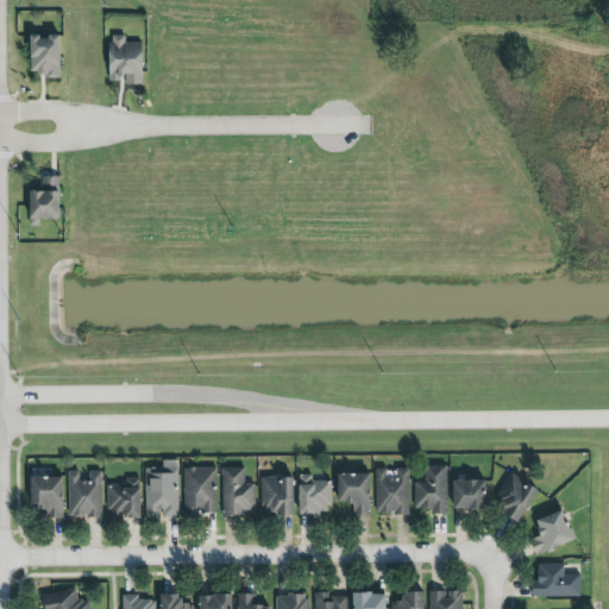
[(121,85),(139,85),(140,43),(124,42),(124,36),(107,35),(106,81),(123,82),(121,85)]
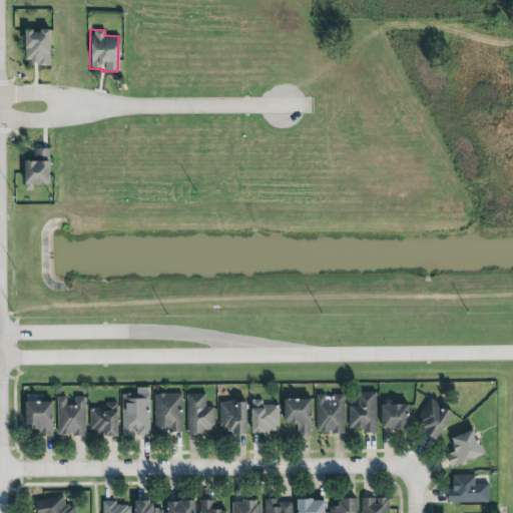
[(48,64),(48,30),(22,30),(22,63),(48,64)]
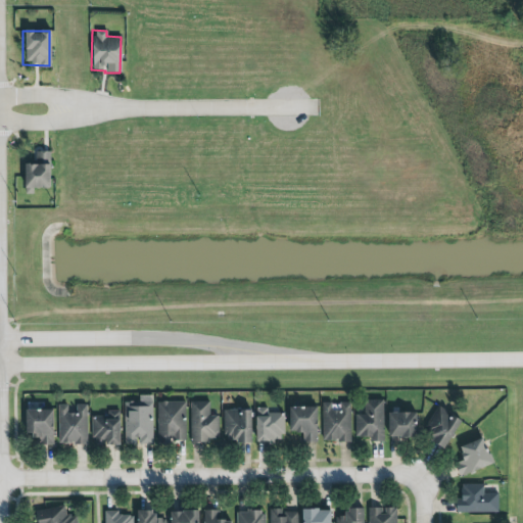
[(48,188),(49,152),(34,151),(34,164),(22,163),(21,187),(48,188)]
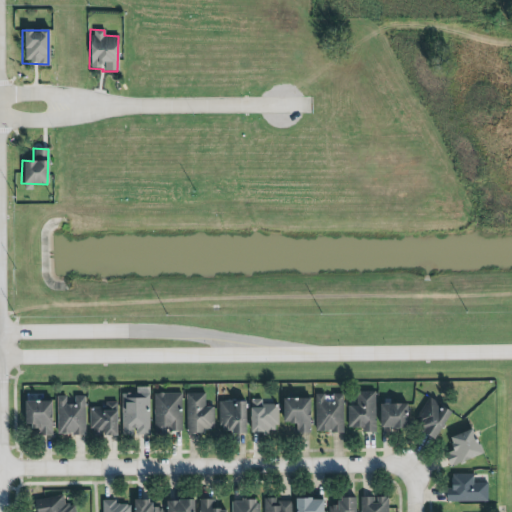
[(358,393),(376,392),(376,434),(371,435),(364,434),(363,430),(360,430),(353,430),(353,429),(349,429),(348,407),(358,407),(358,393)]
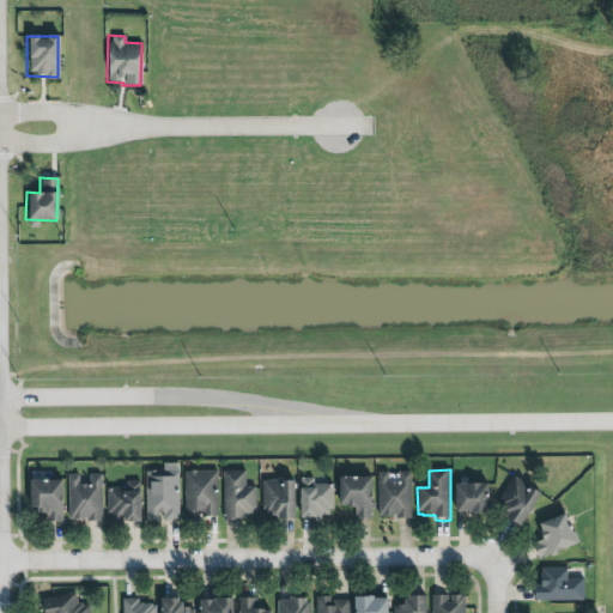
[(181,521),(180,472),(147,472),(147,522),(181,521)]
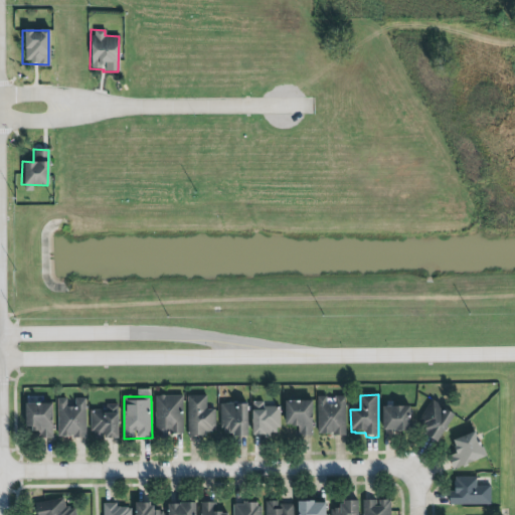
[(156,396),(183,396),(184,435),(167,435),(167,440),(156,440),(156,396)]
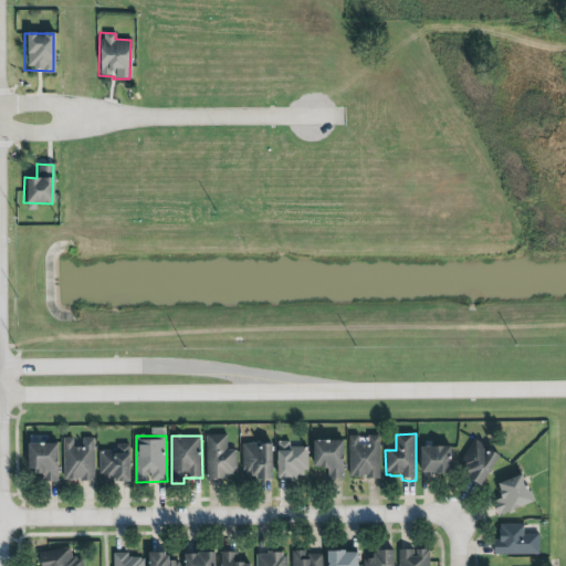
[(207,436),(207,480),(218,481),(228,481),(227,475),(234,477),(234,473),(238,474),(238,450),(228,451),(228,436),(207,436)]
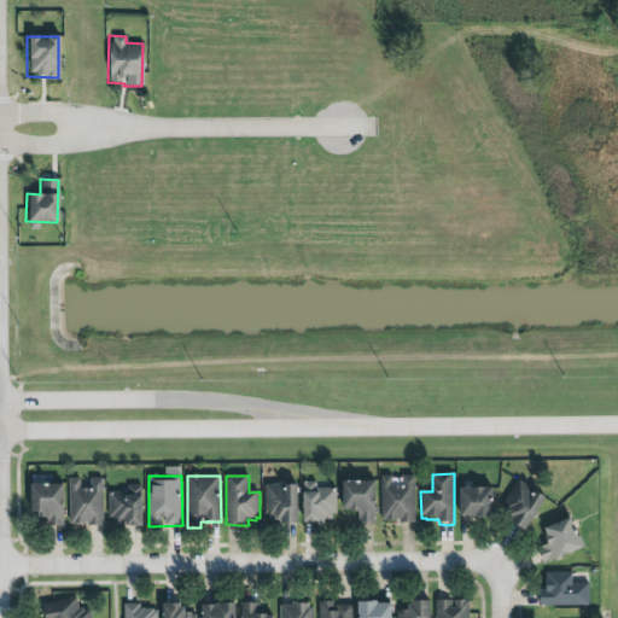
[(392,477),(382,477),(382,522),(386,522),(391,523),(397,522),(397,520),(400,520),(400,524),(408,525),(415,523),(415,477),(403,477),(404,488),(394,488),(392,477)]
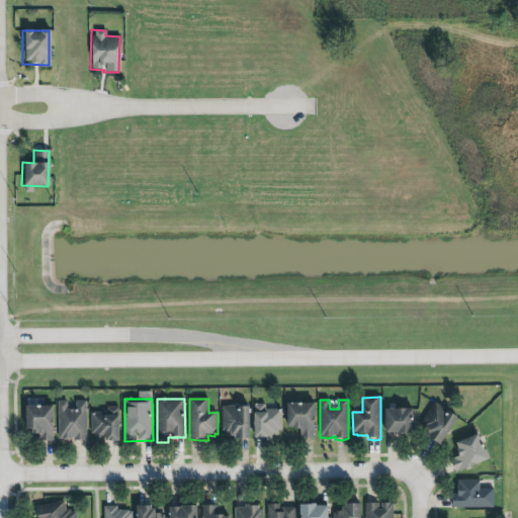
[(86,441),(86,402),(76,402),(77,411),(67,411),(67,403),(59,403),(59,440),(63,440),(67,441),(70,440),(72,440),(72,439),(74,439),(74,441),(80,442),(86,441)]
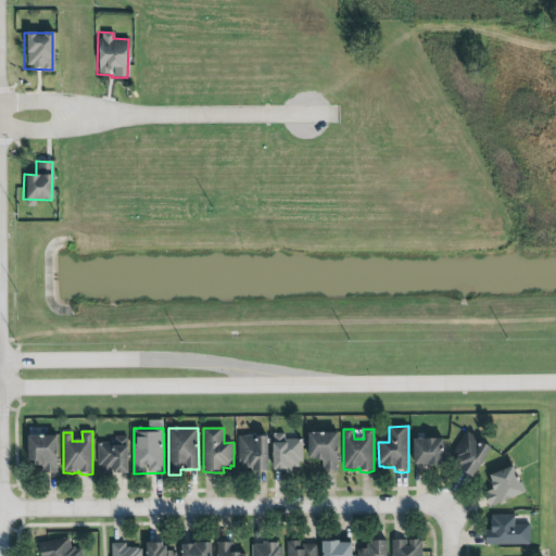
[(467,432),(492,450),(474,480),(466,477),(460,471),(462,468),(458,466),(460,463),(455,459),(456,457),(453,454),(456,449),(467,432)]
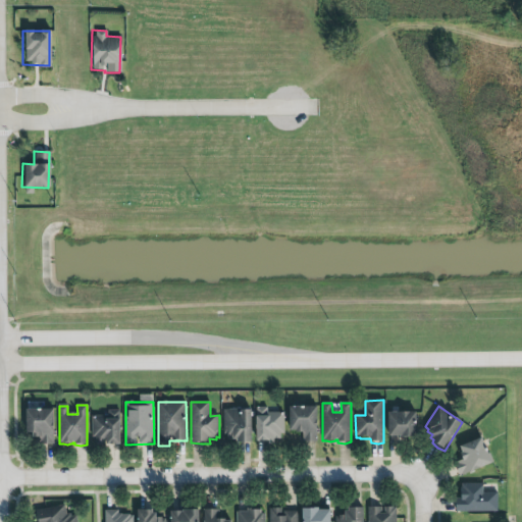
[(257,407),(268,408),(268,413),(283,413),(284,434),(281,434),(281,439),(274,439),(274,444),(268,444),(268,442),(264,442),(257,442),(257,418),(257,407)]
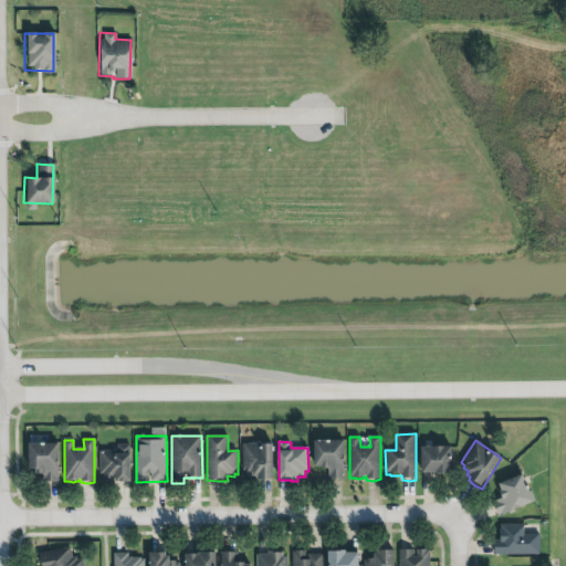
[(242,444),(259,443),(260,446),(273,446),(273,481),(265,483),(258,482),(258,478),(253,479),(253,478),(247,478),(248,471),(243,471),(242,444)]
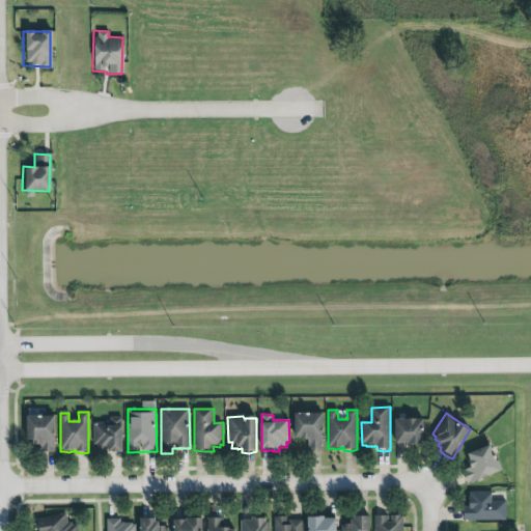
[(296,416),(296,440),(302,440),(302,442),(308,442),(308,451),(323,451),(323,416),(296,416)]
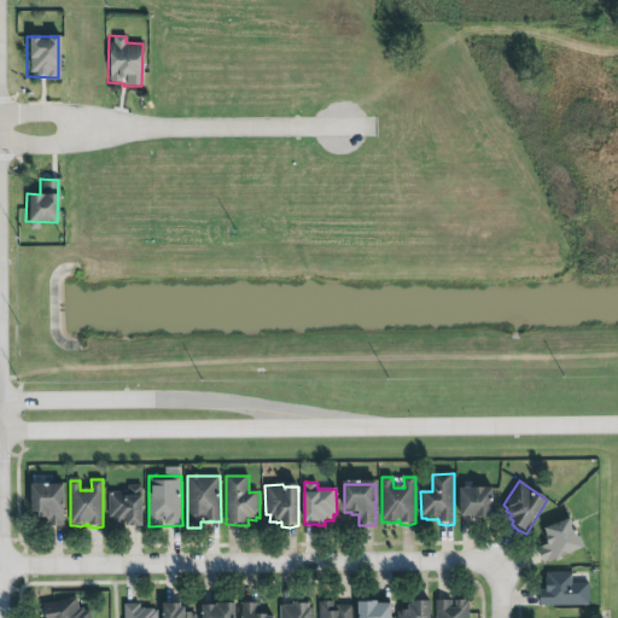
[(64,487),(64,528),(56,529),(46,528),(46,522),(38,522),(38,517),(30,516),(30,487),(47,485),(64,487)]
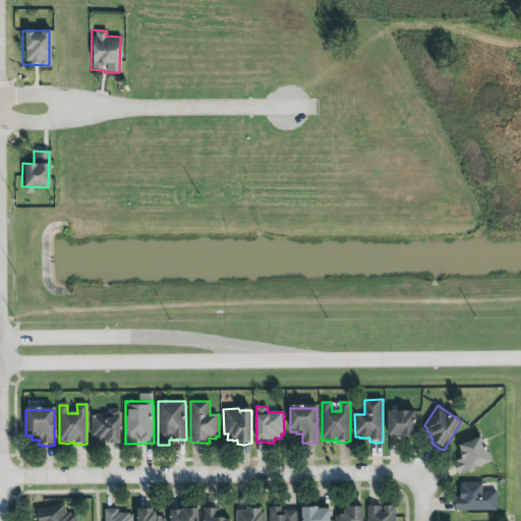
[(120,409),(121,445),(113,447),(106,446),(106,443),(103,445),(99,446),(96,443),(96,438),(92,438),(92,415),(105,415),(108,414),(109,409),(120,409)]
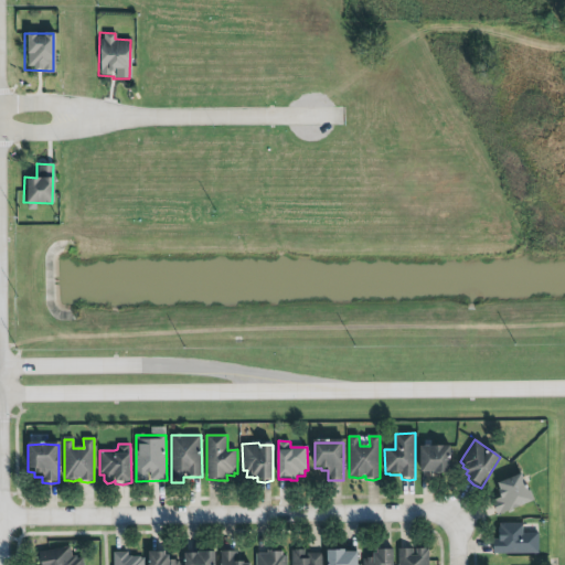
[(420,447),(451,447),(451,476),(443,477),(434,477),(434,475),(422,475),(420,447)]
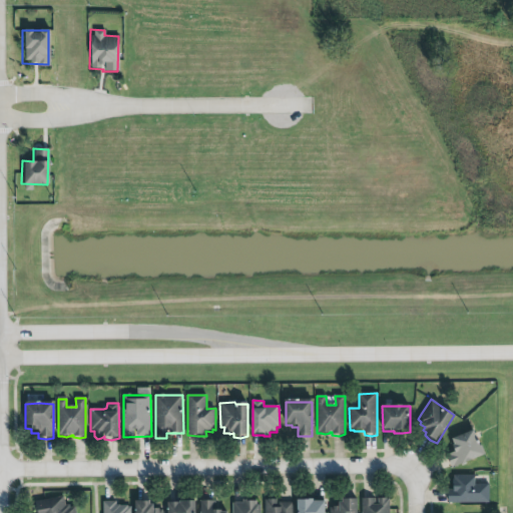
[(474,432),(480,443),(485,458),(452,470),(447,455),(455,452),(453,447),(454,446),(452,441),(474,432)]
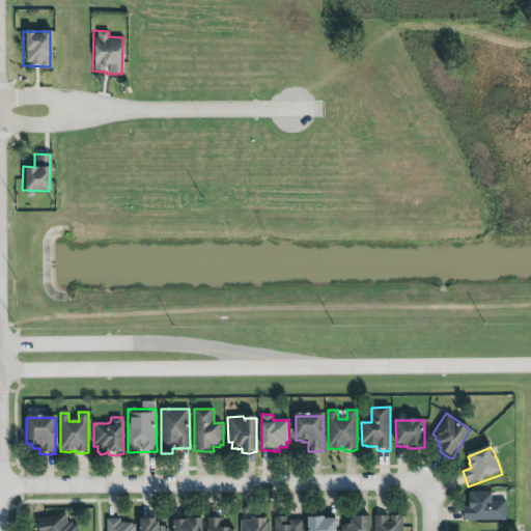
[(506,521),(507,502),(493,502),(492,492),(470,493),(470,506),(470,508),(465,508),(465,515),(465,522),(506,521)]
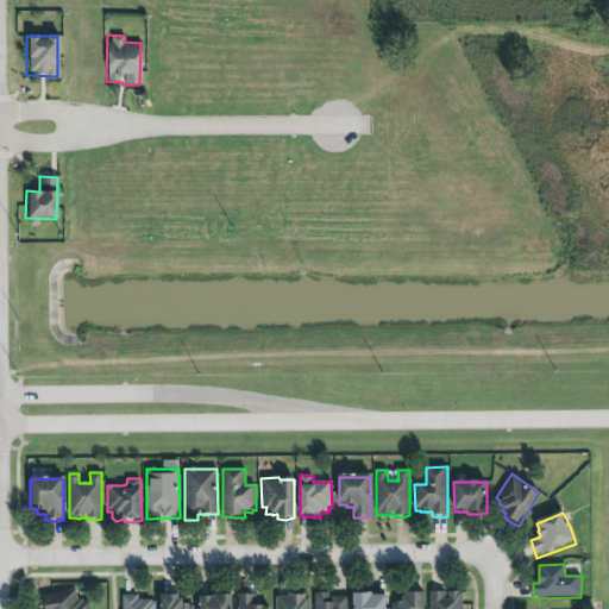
[(90,608),(89,603),(82,604),(82,602),(77,603),(75,590),(42,596),(43,608),(90,608)]
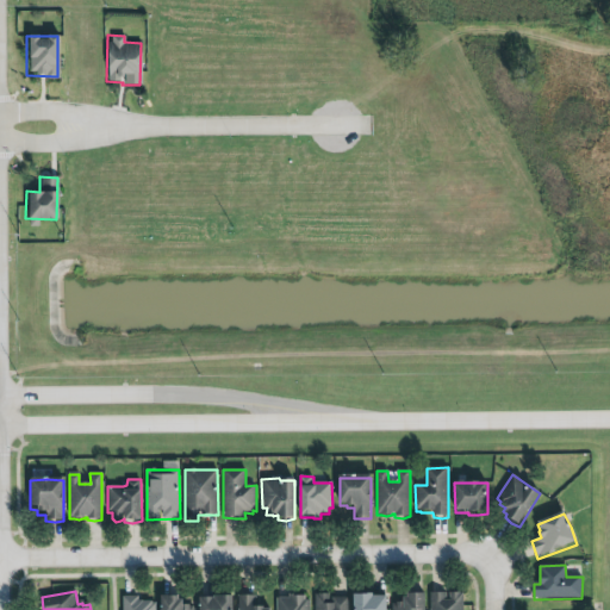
[(422,609),(422,593),(400,593),(400,603),(391,603),(390,609),(422,609)]
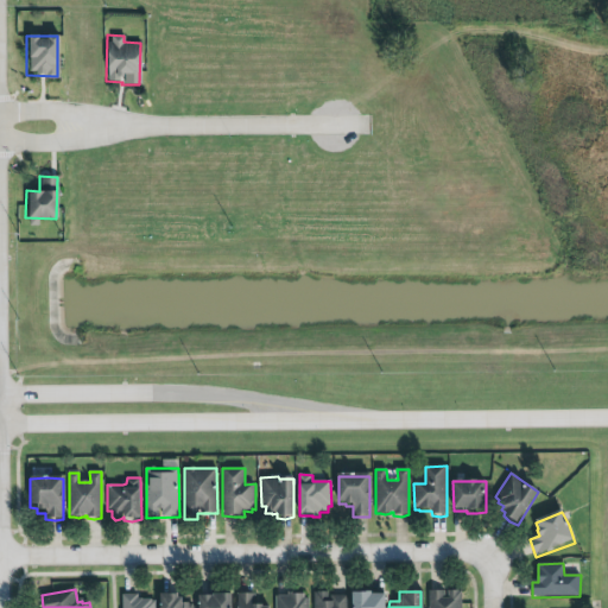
[(462,607),(462,593),(449,591),(449,597),(445,597),(445,593),(429,591),(429,607),(462,607)]
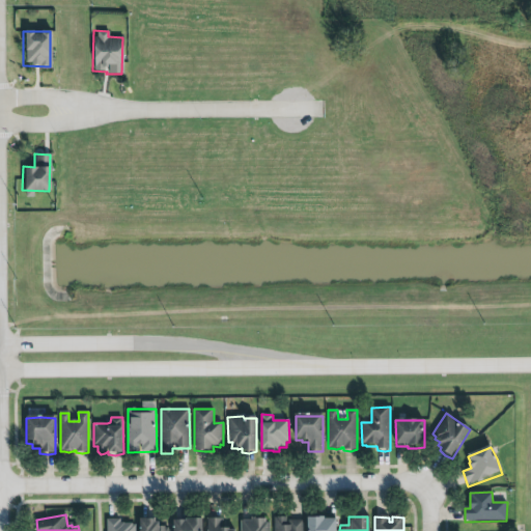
[(207,530),(207,518),(223,518),(223,530),(229,530),(207,530)]
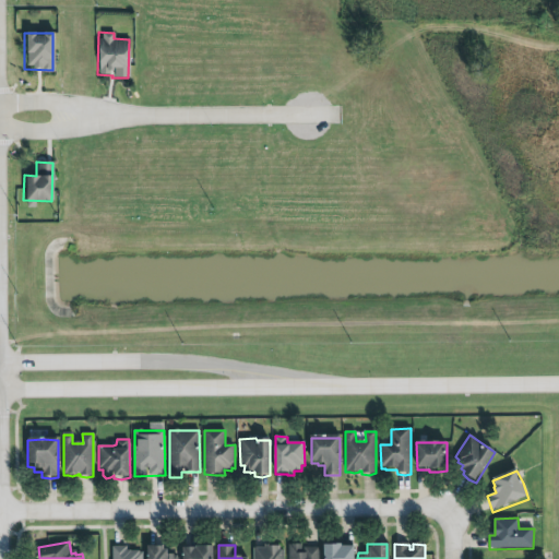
[(253,558),(253,548),(265,548),(265,545),(280,545),(280,551),(284,551),(284,558),(253,558)]
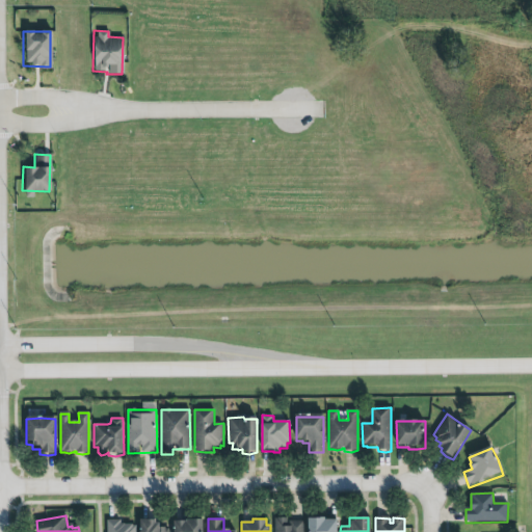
[(274,531),(274,519),(287,519),(287,526),(290,526),(290,522),(303,522),(303,531),(274,531)]
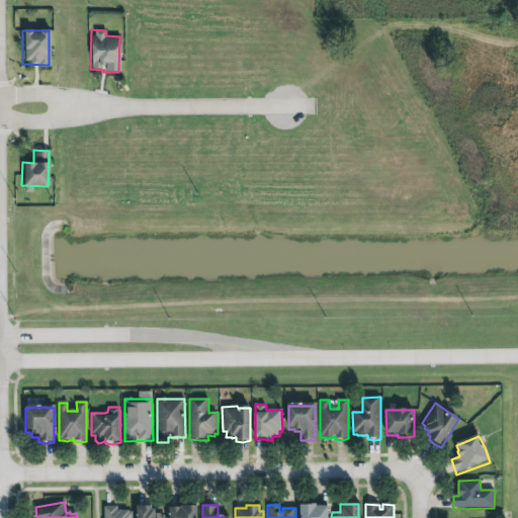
[(296,506),(296,517),(325,517),(325,505),(296,506)]
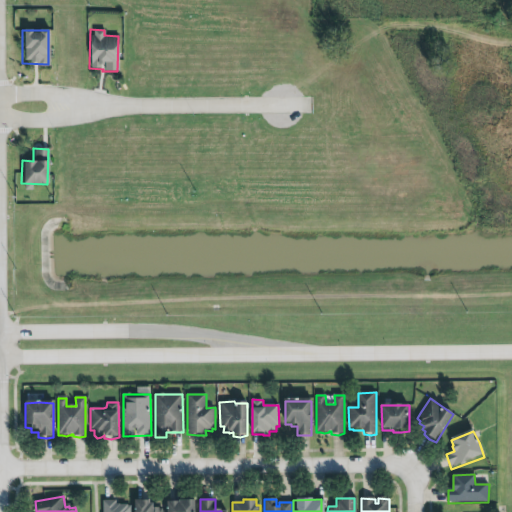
[(115,501),(102,501),(101,511),(129,511),(129,505),(115,505),(115,501)]
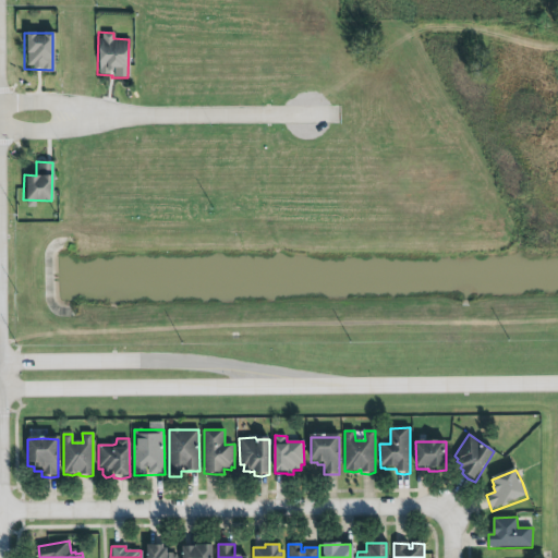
[(143,546),(143,557),(174,557),(176,554),(161,554),(161,546),(143,546)]
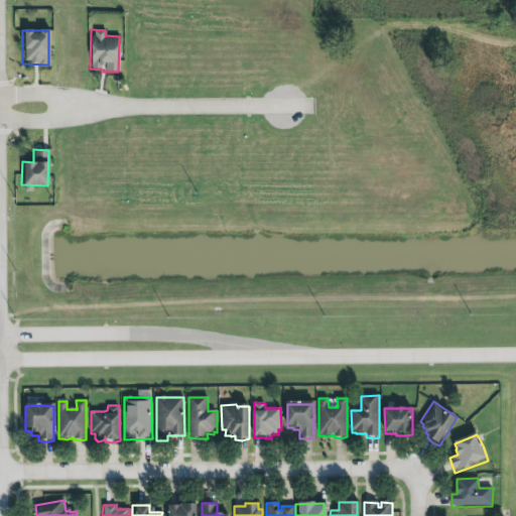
[(169,515),(169,508),(181,507),(187,506),(192,506),(197,506),(197,515),(169,515)]
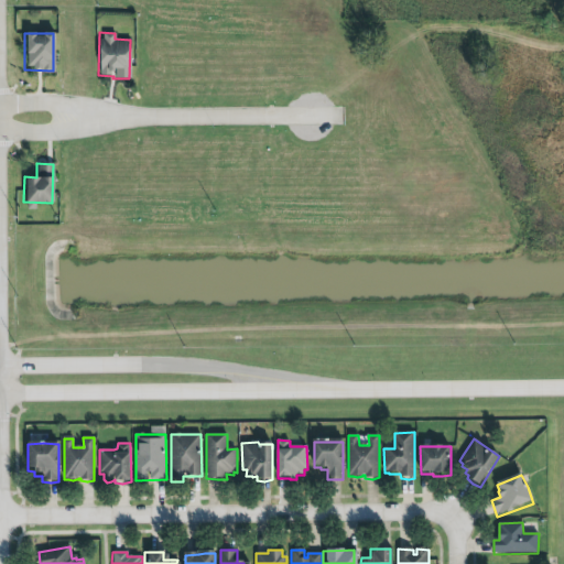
All buildings are outlined.
